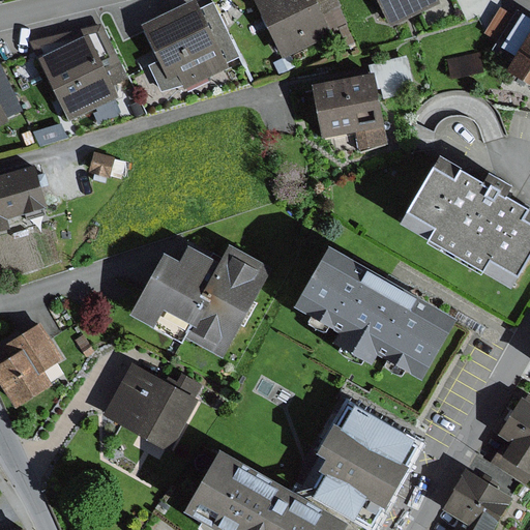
[(313,0),(251,0),(281,62),(331,37),(313,0)]
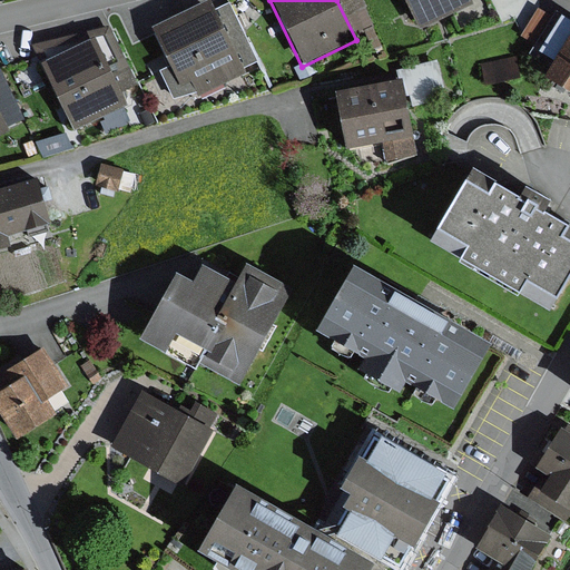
[(361,0),(336,0),(356,40),(376,30),(361,0)]
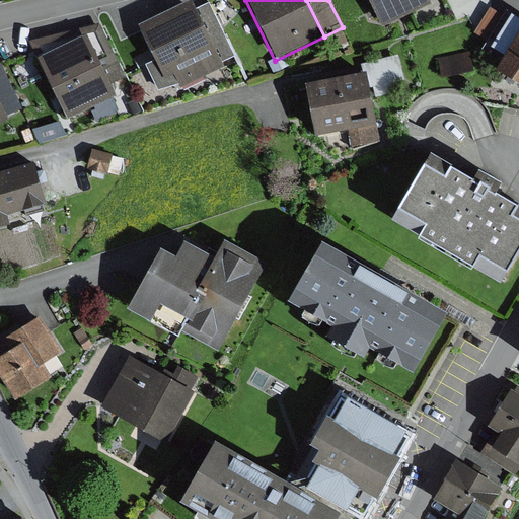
[(426,0),(366,0),(380,28),(429,5),(426,0)]
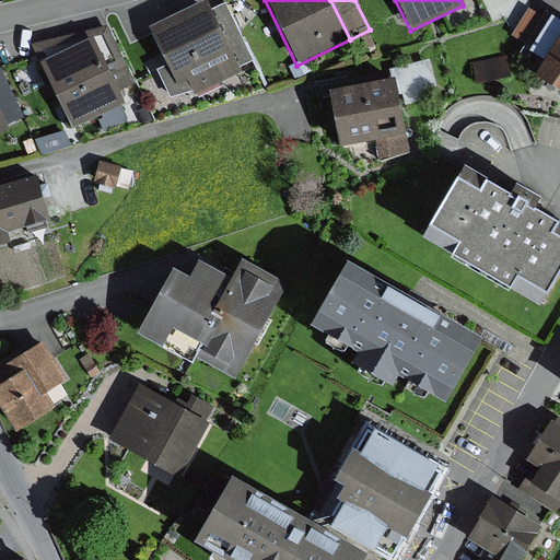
[(203,3),(148,30),(166,68),(155,71),(170,98),(193,92),(195,95),(240,74),(235,68),(209,13),(203,3)]
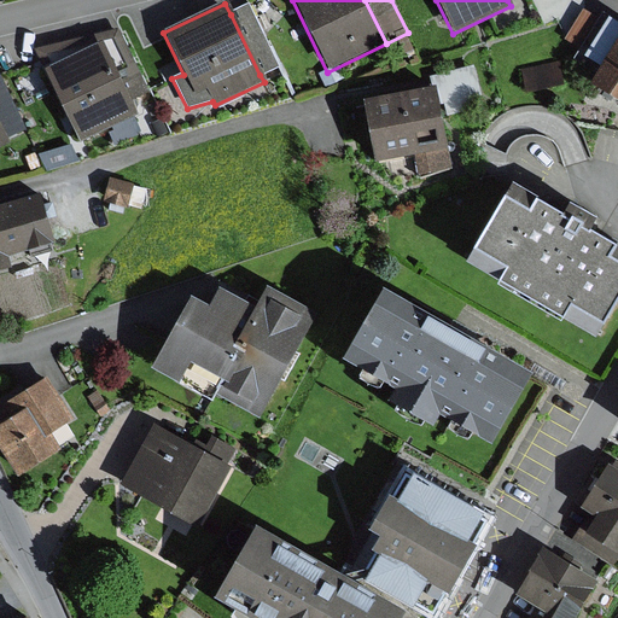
[(248,5),(231,15),(260,75),(278,66),(248,5)]
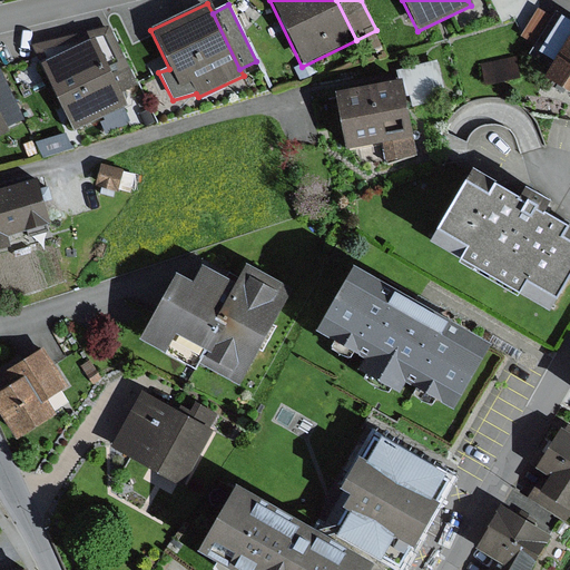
[(536,48),(553,17),(538,8),(520,38),(536,48)]
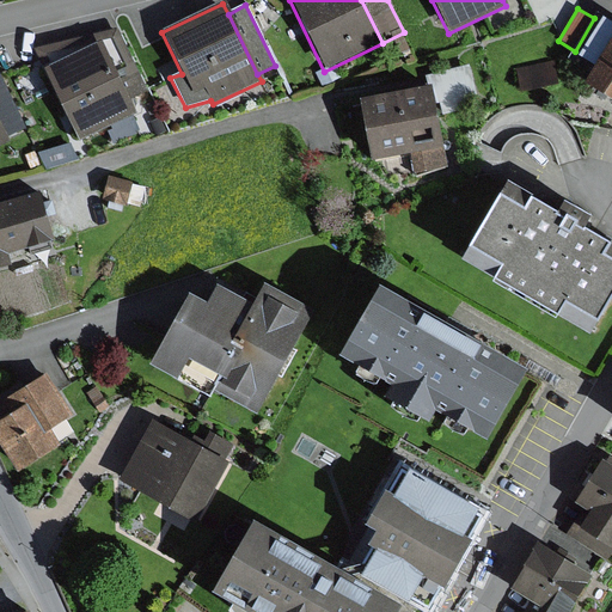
[(611,29),(594,18),(575,51),(568,61),(588,73),(580,87),(611,106),(611,29)]
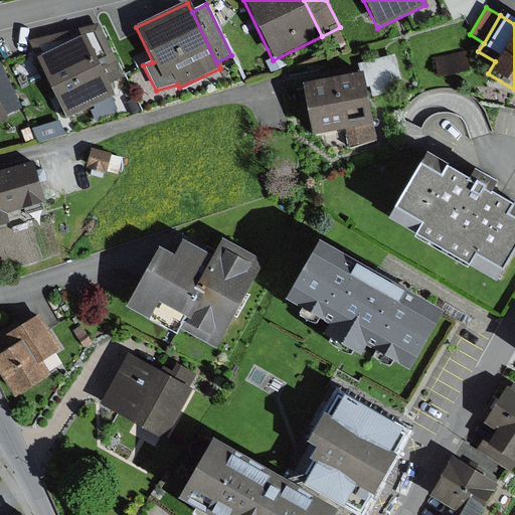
[(99,26),(79,31),(98,70),(117,62),(99,26)]
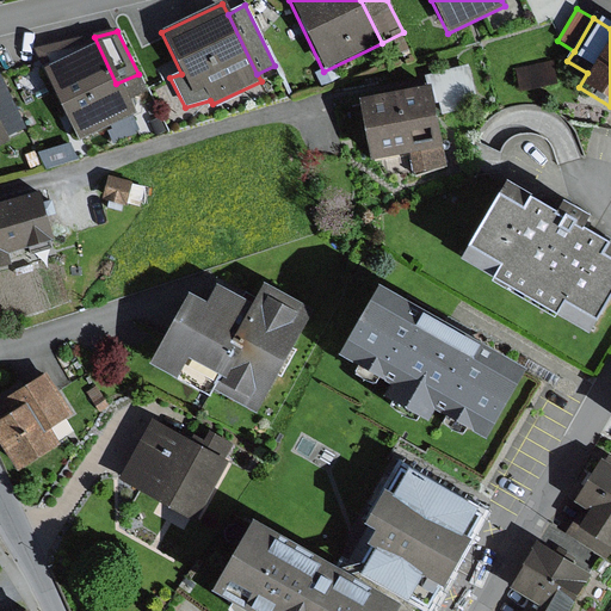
[(94,37),(32,49),(78,146),(135,119),(127,102),(147,92),(139,74),(116,84),(94,37)]
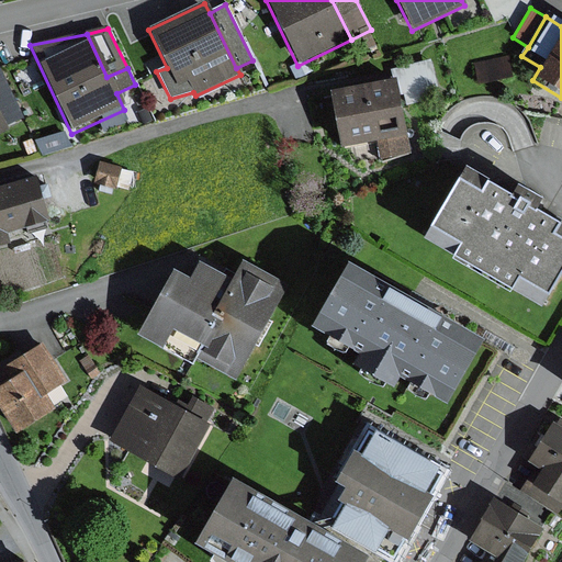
[(508,57),(473,65),(478,86),(513,79),(508,57)]
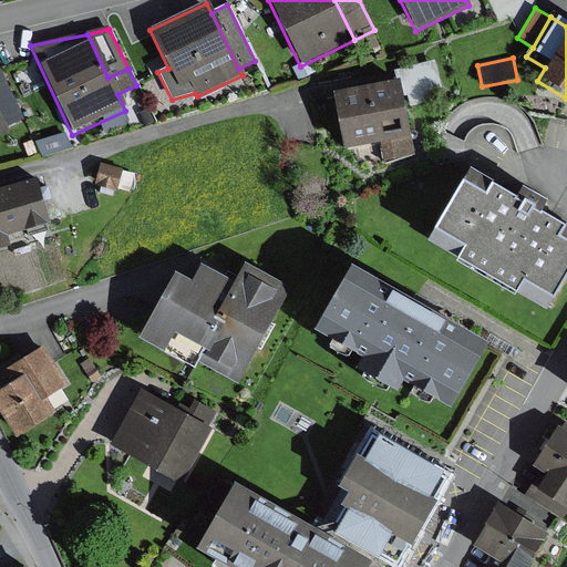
[(433,60),(397,71),(404,98),(406,98),(410,109),(444,98),(433,60)]
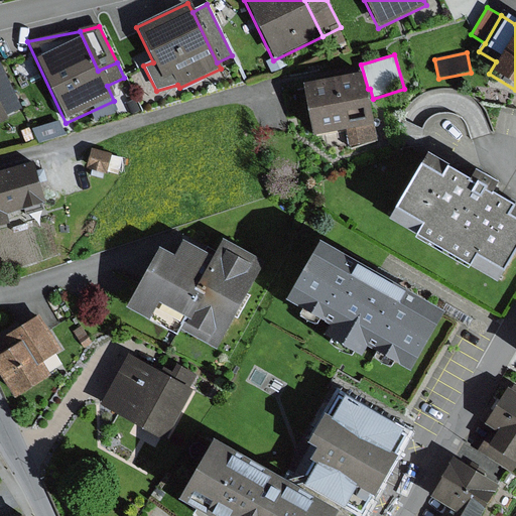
[(283,57),(266,66),(271,75),(287,67),(283,57)]
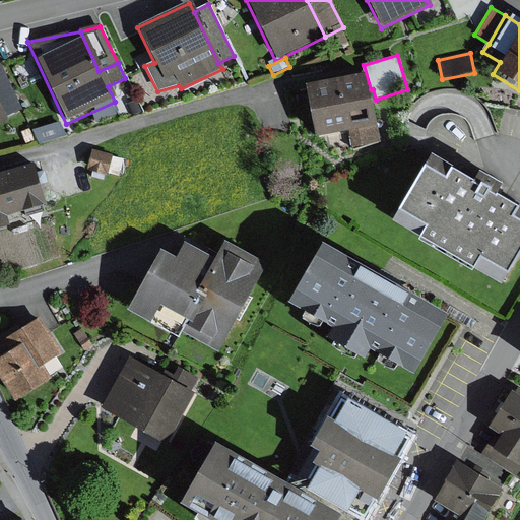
[(0,66),(0,112),(2,118),(20,110),(0,66)]
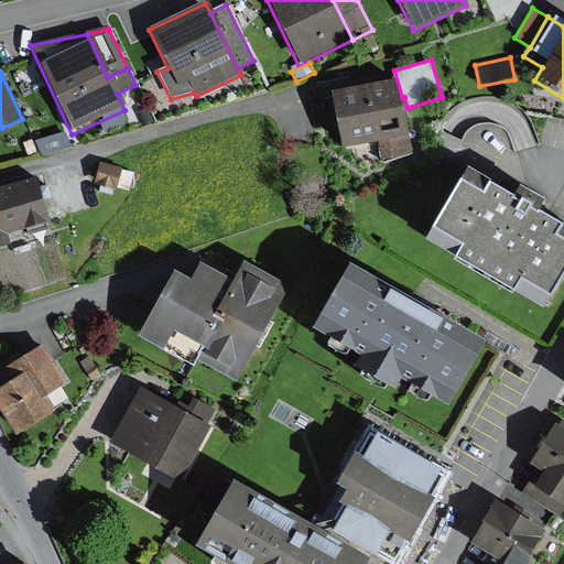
[(394,84),(329,97),(340,152),(375,145),(379,163),(410,156),(394,84)]
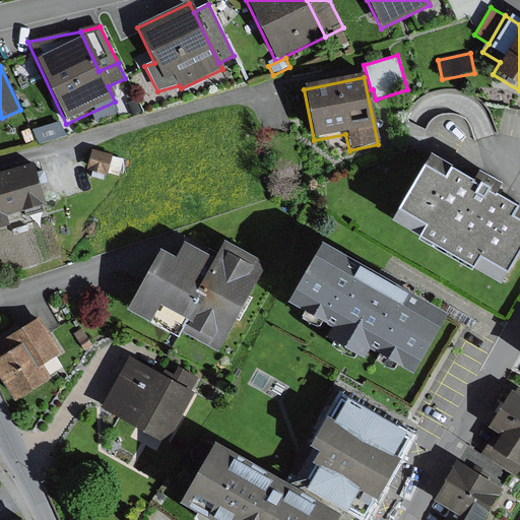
[(60,123),(35,132),(40,145),(65,136),(60,123)]
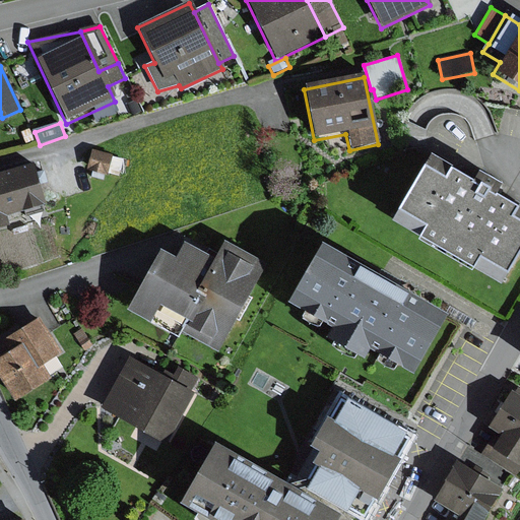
[(91,151),(86,171),(106,176),(111,156),(91,151)]
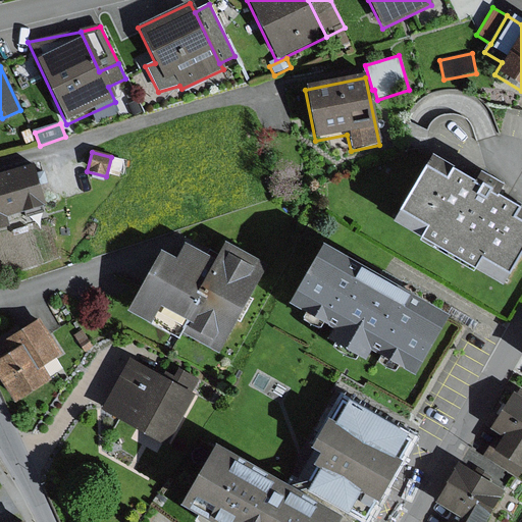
[(470,188),(427,163),(389,229),(498,292),(521,249),(521,217),(492,201),(498,193),(474,179),(470,188)]
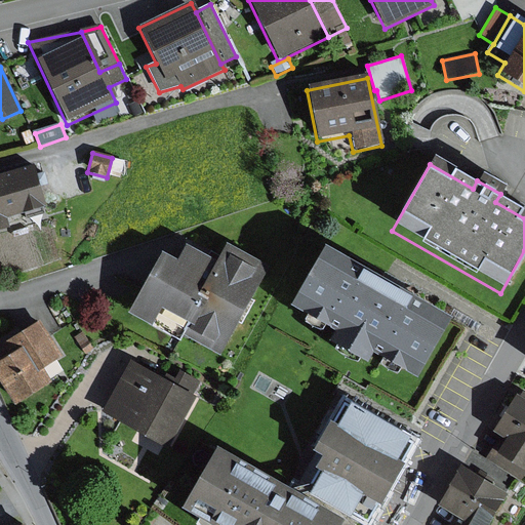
[(31,169),(0,177),(0,232),(7,230),(5,223),(43,211),(31,169)]
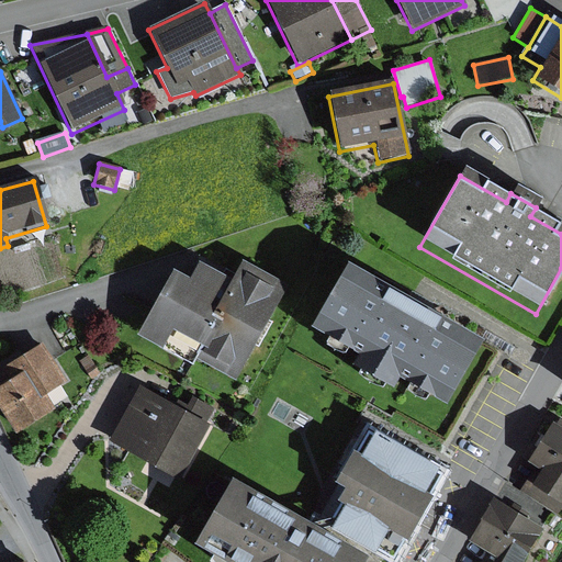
[(184,284),(167,276),(133,340),(189,370),(193,361),(233,382),(282,289),(238,266),(229,283),(194,266),(184,284)]
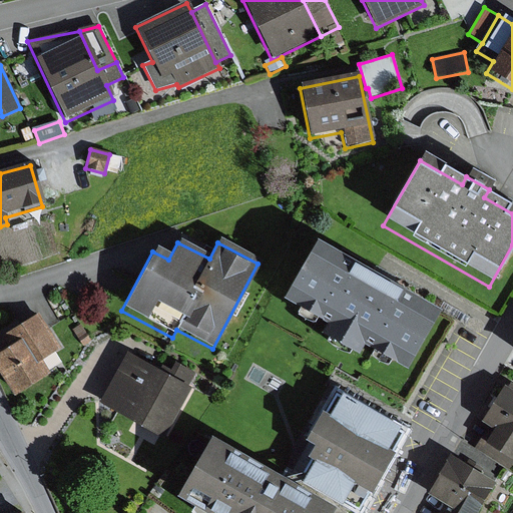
[(379,285),(314,248),(281,306),(323,330),(317,341),(353,361),(359,349),(403,374),(436,318),(379,285)]
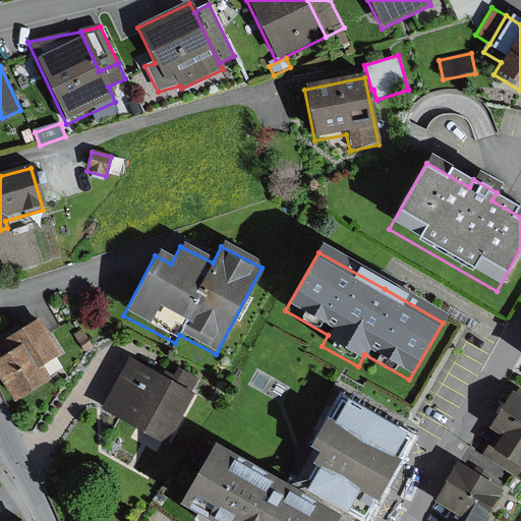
[(0,360),(0,361),(0,360),(0,381),(13,404),(51,381),(43,367),(62,355),(39,317),(0,341),(0,360)]
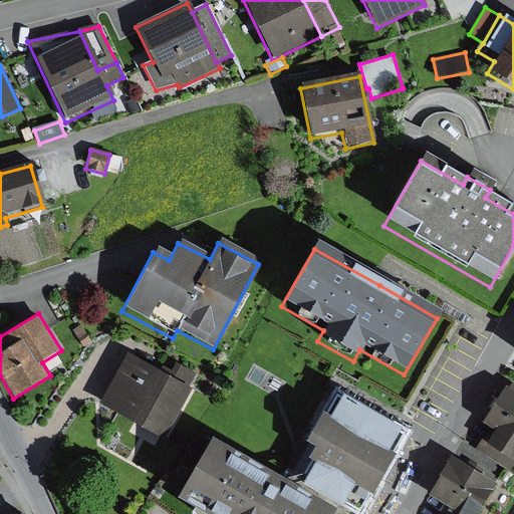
[(170,379),(127,356),(100,406),(162,439),(196,376),(177,365),(170,379)]
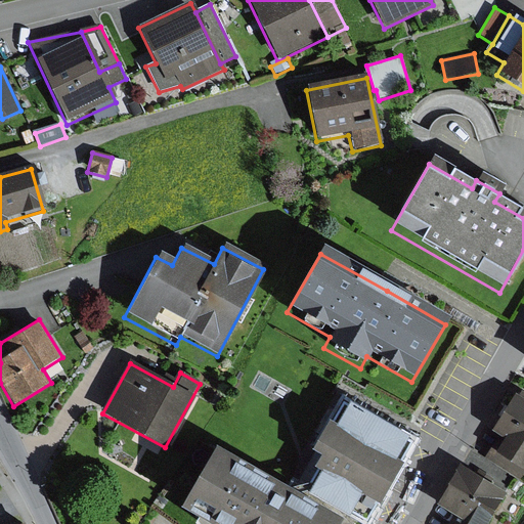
[(420,426),(359,390),(355,397),(349,393),(321,441),(330,445),(322,456),(328,462),(316,481),(375,516),(423,434),(418,430),(420,426)]
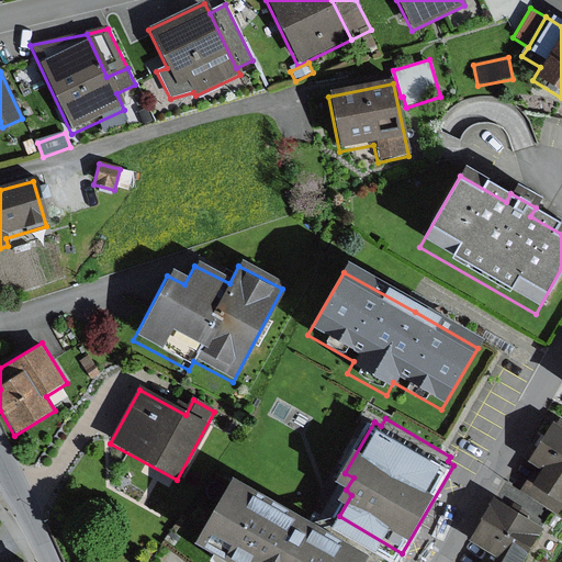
[(561,419),(559,418),(534,457),(547,464),(537,479),(561,494),(561,419)]
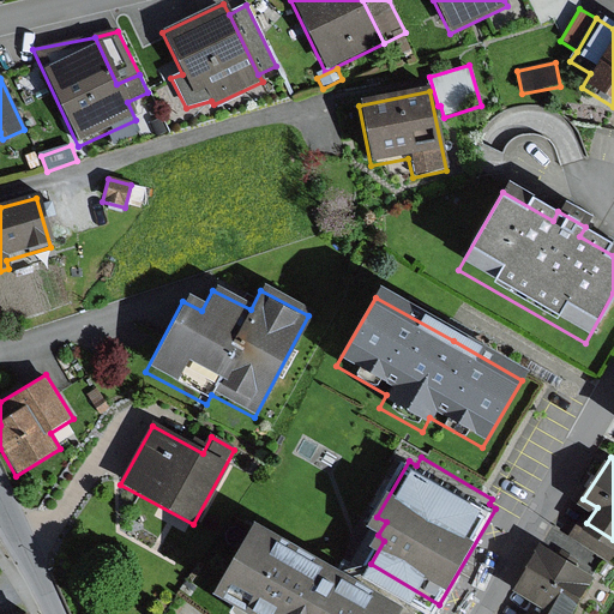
[(401,613),(411,596),(265,511),(226,581),(282,613),(401,613)]
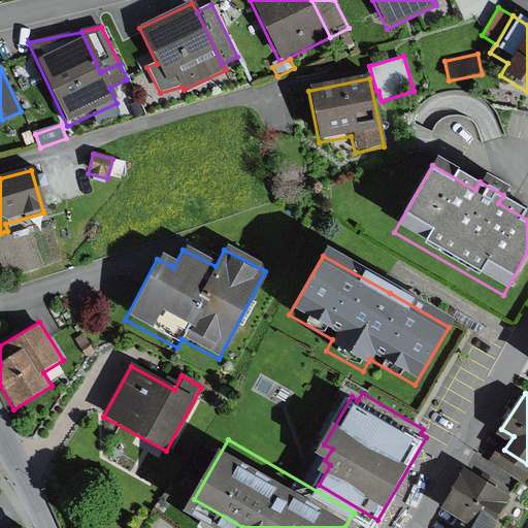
[(527,477),(527,464),(504,450),(499,446),(491,458),(526,481),(527,477)]
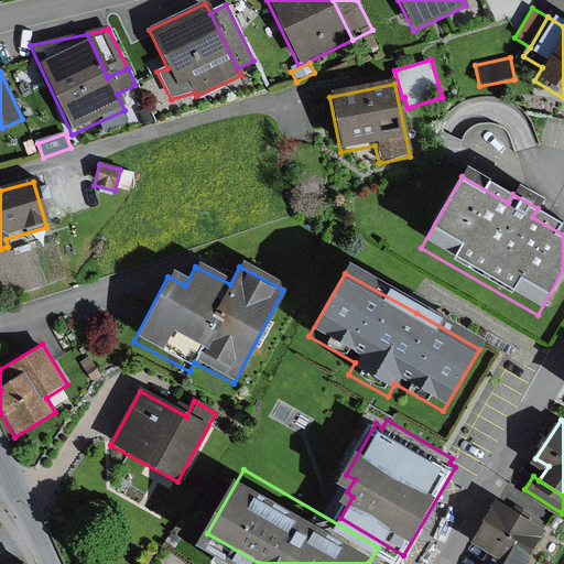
[(527,563),(551,525),(501,496),(477,538),(494,548),(484,563),(527,563)]
